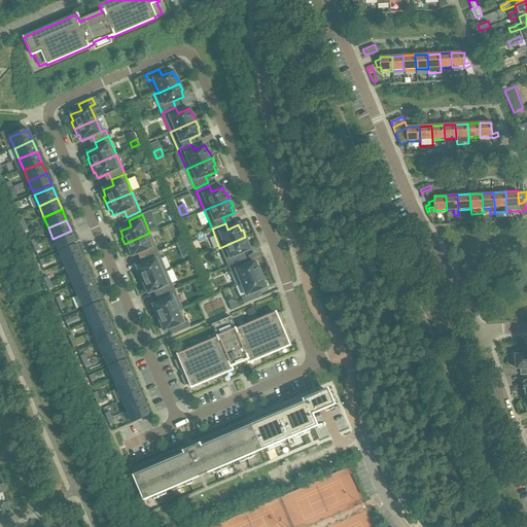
[(194,229),(187,232),(189,237),(196,235),(194,229)]
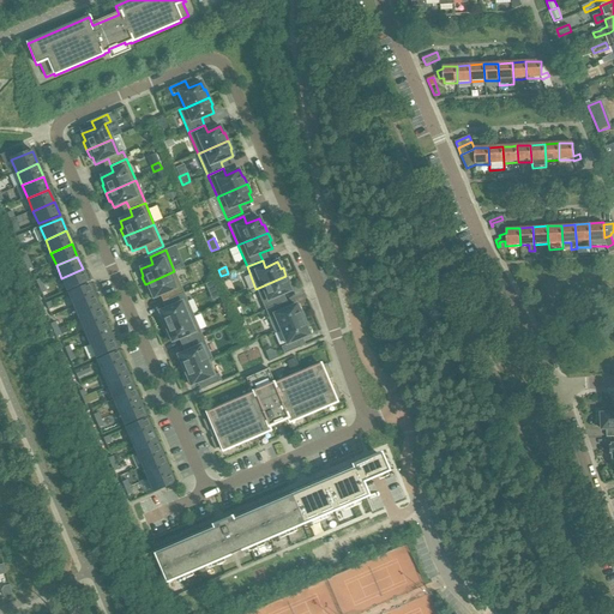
[(83,269),(61,278),(67,290),(88,282),(83,269)]
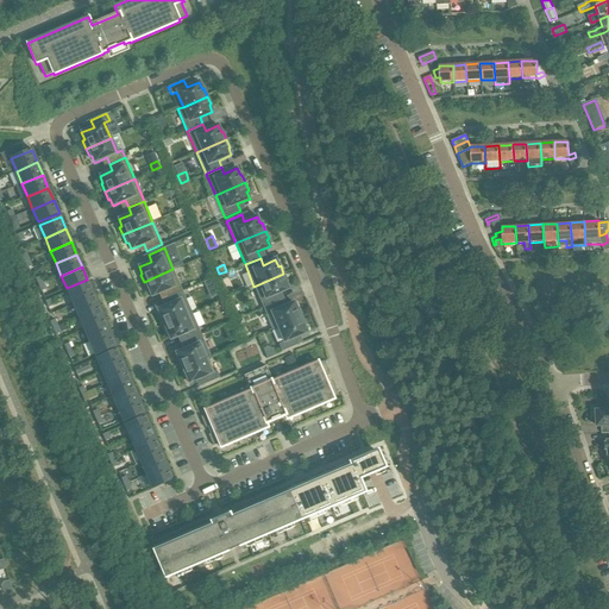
[(173,269),(144,282),(146,290),(149,289),(152,296),(164,292),(167,297),(182,292),(173,269)]
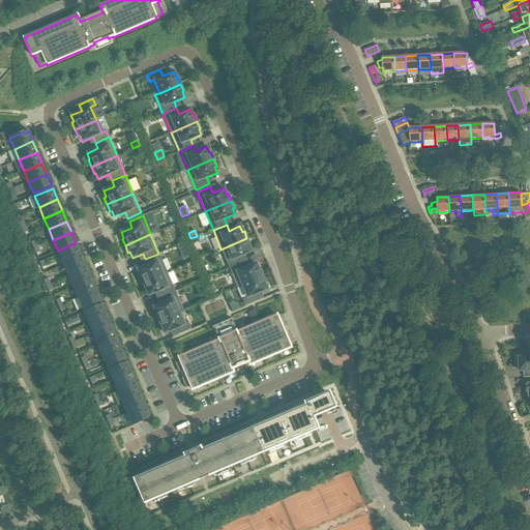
[(246,238),(221,249),(229,268),(242,262),(240,257),(251,252),(248,245),(249,245),(246,238)]
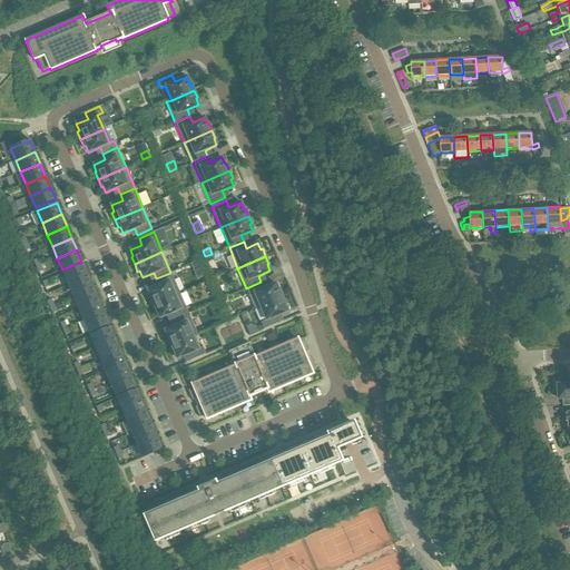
[(202,268),(198,261),(193,263),(196,271),(202,268)]
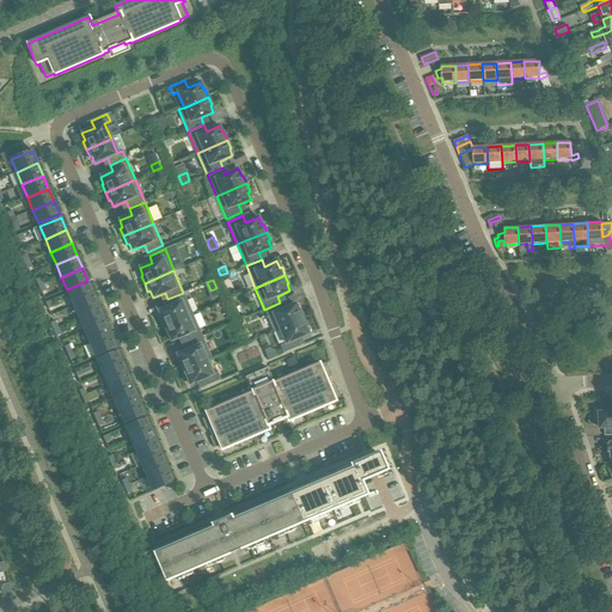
[(90,285),(68,293),(74,306),(95,297),(90,285)]
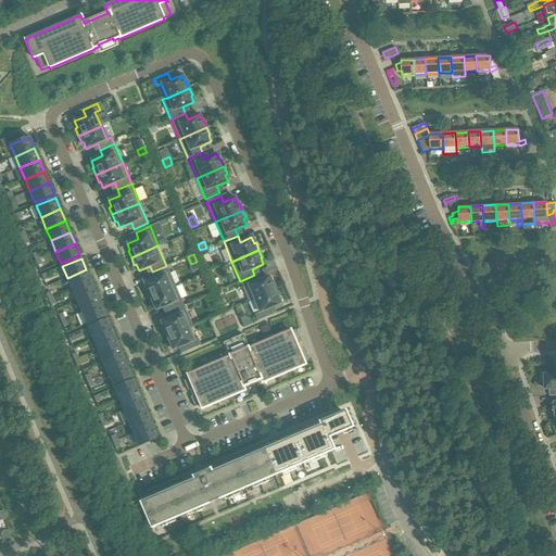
[(144,290),(148,298),(175,286),(166,266),(152,272),(155,278),(143,282),(147,289),(144,290)]
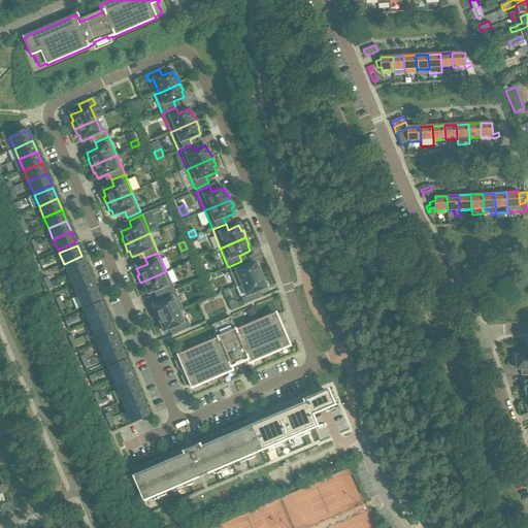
[(81,256),(64,264),(68,275),(87,267),(81,256)]
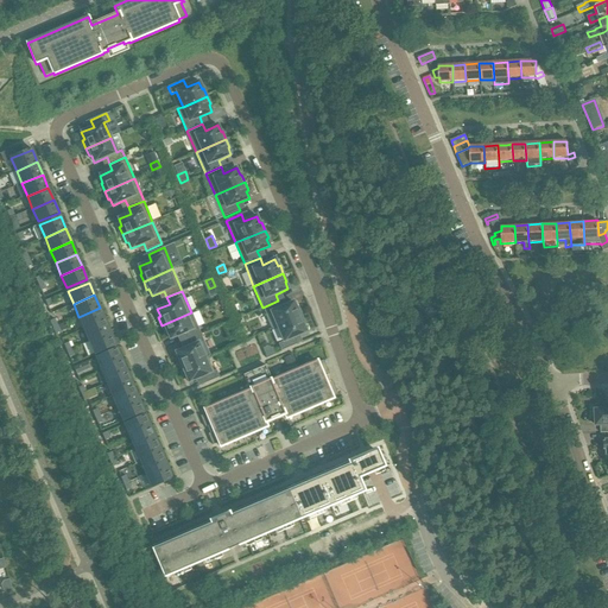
[(278,301),(263,308),(272,329),(277,327),(302,316),(298,309),(296,309),(293,302),(280,308),(278,301)]
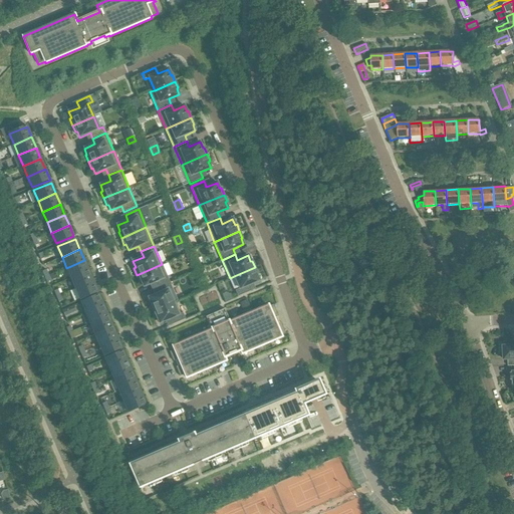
[(66,268),(71,278),(88,271),(84,260),(66,268)]
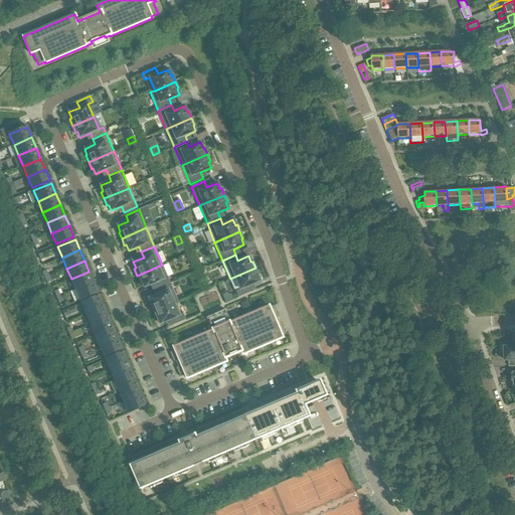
[(162,265),(137,276),(140,282),(141,282),(144,288),(154,283),(157,289),(170,283),(162,265)]
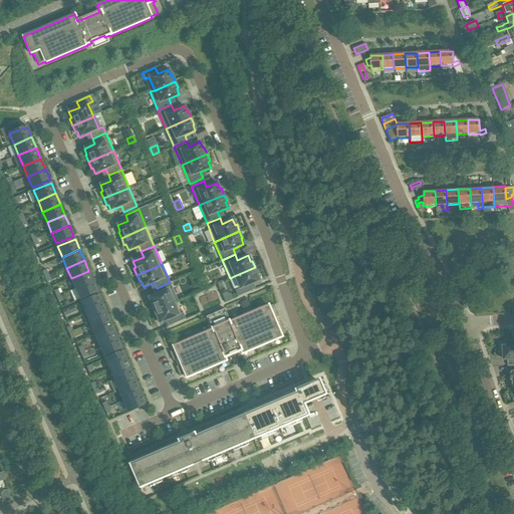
[(258,274),(255,267),(234,276),(240,288),(235,290),(238,296),(251,291),(248,285),(258,281),(256,275),(258,274)]
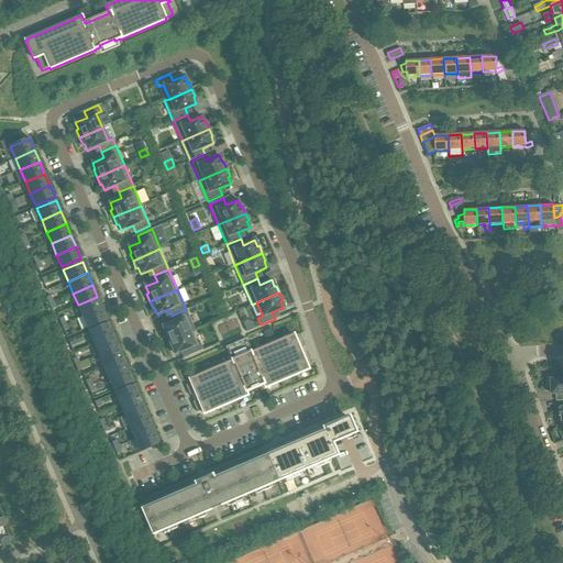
[(97,297),(78,305),(83,317),(102,308),(97,297)]
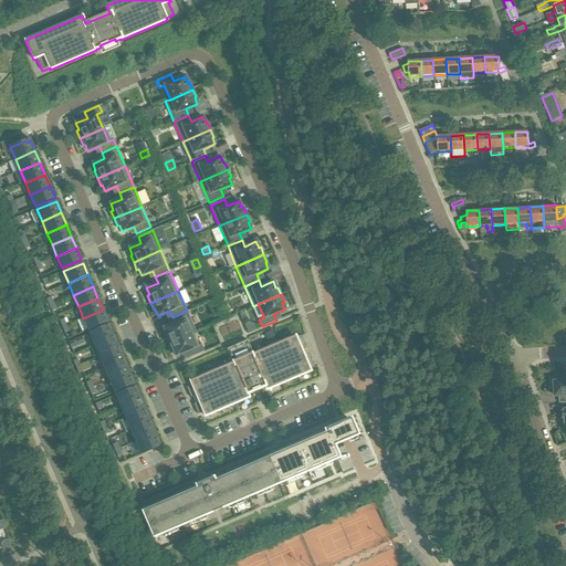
[(103,310),(83,318),(88,329),(107,322),(103,310)]
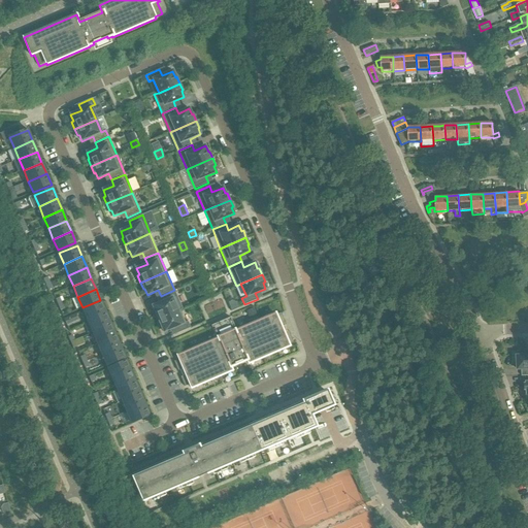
[(174,290),(161,296),(163,301),(153,306),(155,312),(154,312),(157,320),(179,309),(183,308),(174,290)]
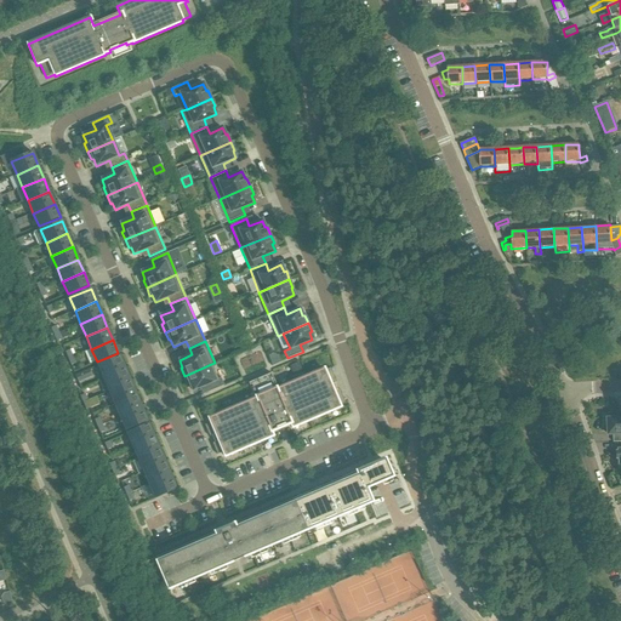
[(98,365),(104,379),(125,369),(120,357),(98,365)]
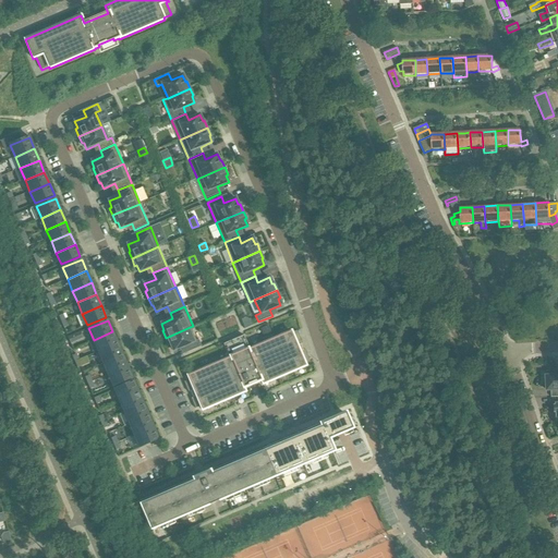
[(264,337),(271,334),(268,326),(261,329),(264,337)]
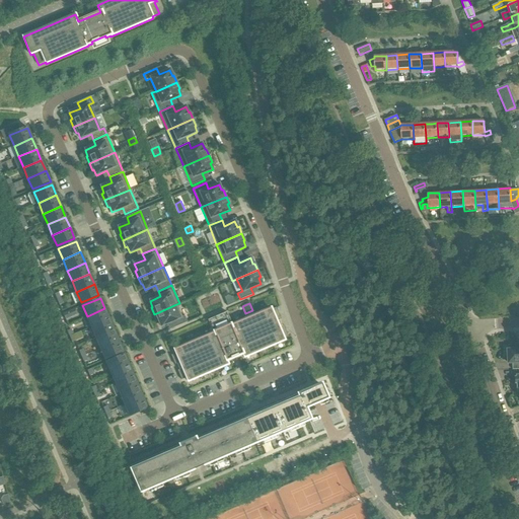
[(176,304),(154,314),(157,321),(158,320),(161,326),(171,321),(174,327),(187,322),(184,316),(182,317),(177,305),(176,304)]
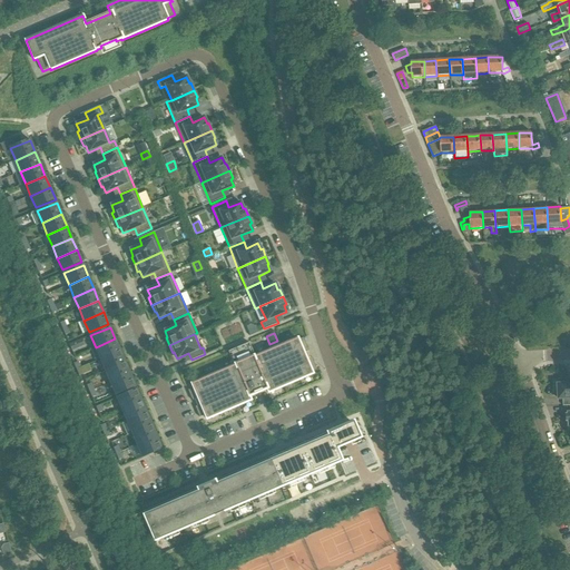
[(254,394),(262,391),(263,390),(267,389),(268,392),(312,374),(312,372),(317,370),(312,357),(310,357),(310,356),(307,352),(308,351),(303,337),(298,340),(297,338),(255,356),(248,343),(228,352),(234,365),(192,384),(194,387),(188,390),(193,401),(194,400),(197,406),(195,406),(199,418),(205,414),(207,419),(251,400),(248,396),(253,394),(253,395),(254,394)]
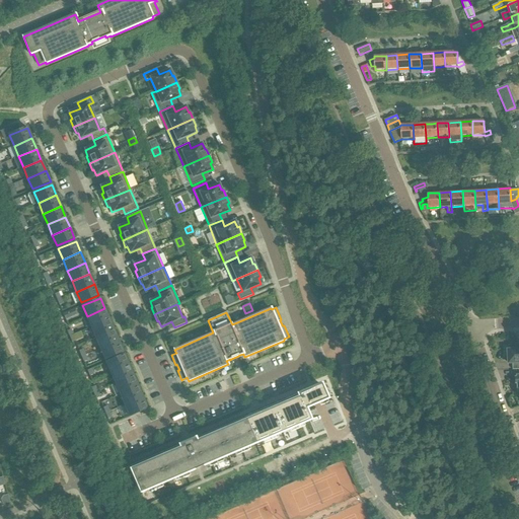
[(104,308),(87,316),(91,327),(109,319),(104,308)]
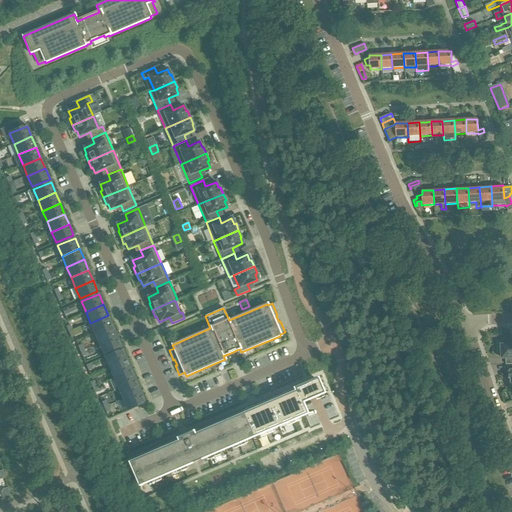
[(90,323),(95,333),(112,326),(108,315),(90,323)]
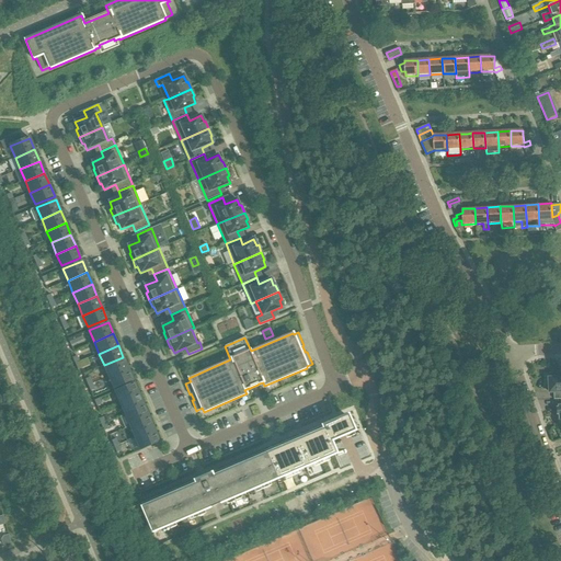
[(104,365),(109,377),(128,368),(123,357),(104,365)]
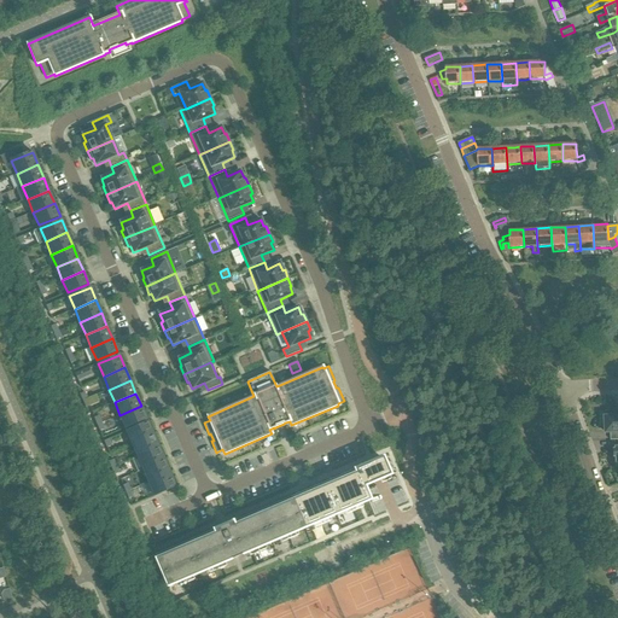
[(141,406),(120,415),(126,429),(146,419),(141,406)]
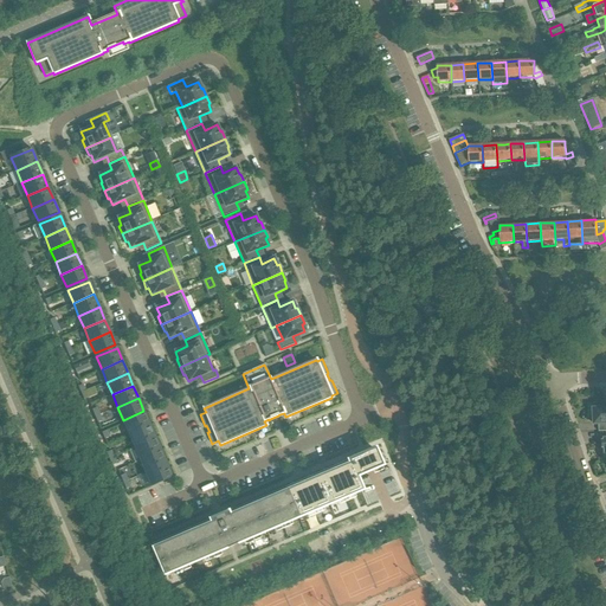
[(605,407),(603,408),(593,408),(594,425),(599,424),(599,432),(605,431),(605,407)]
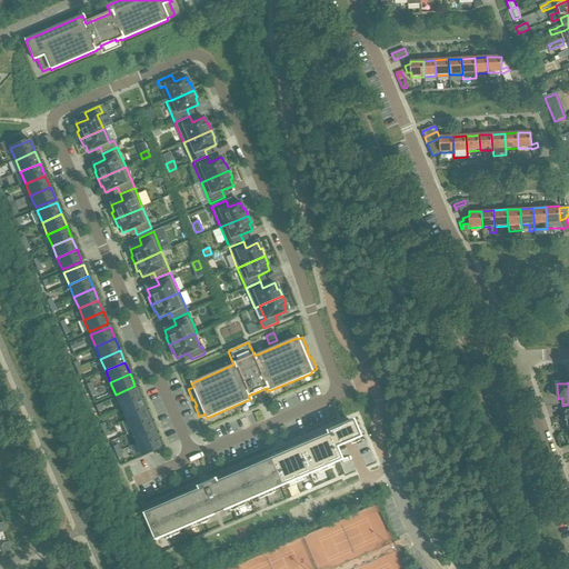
[(137,389),(117,397),(121,409),(141,400),(137,389)]
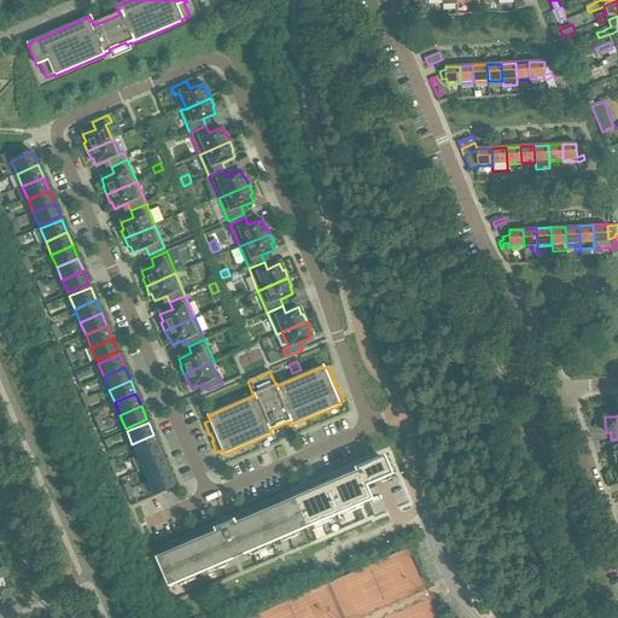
[(153,435),(132,444),(138,458),(159,448),(153,435)]
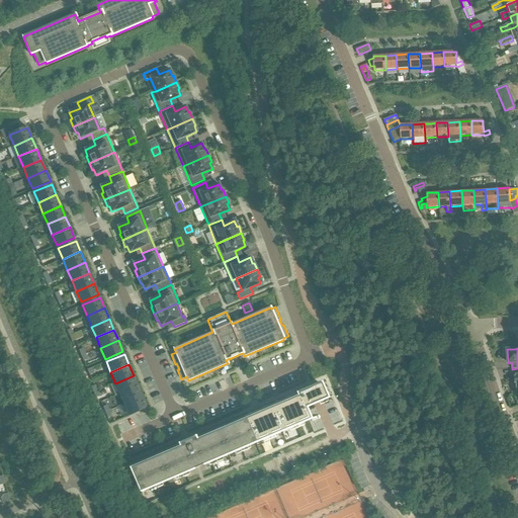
[(115,383),(110,385),(115,396),(120,394),(138,386),(134,375),(115,383)]
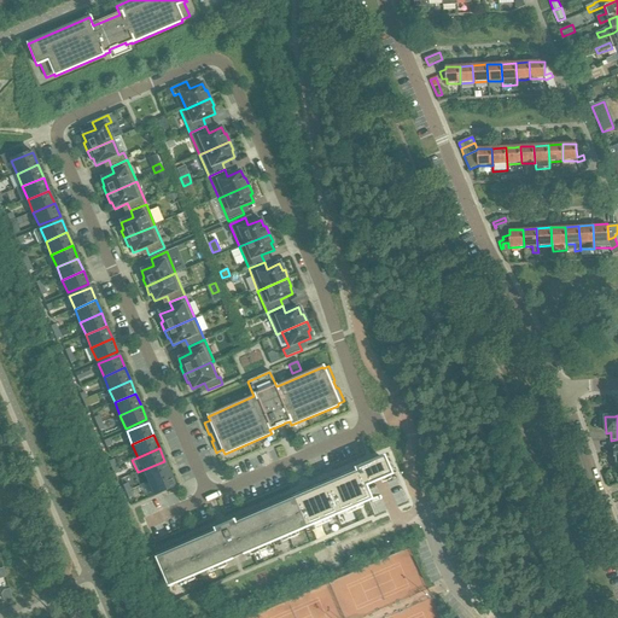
[(205,537),(155,559),(167,587),(231,560),(233,559),(238,557),(242,555),(304,528),(369,501),(363,487),(390,476),(382,458),(354,470),(355,473),(242,523),(233,526),(232,523),(213,530),(215,534),(205,537)]
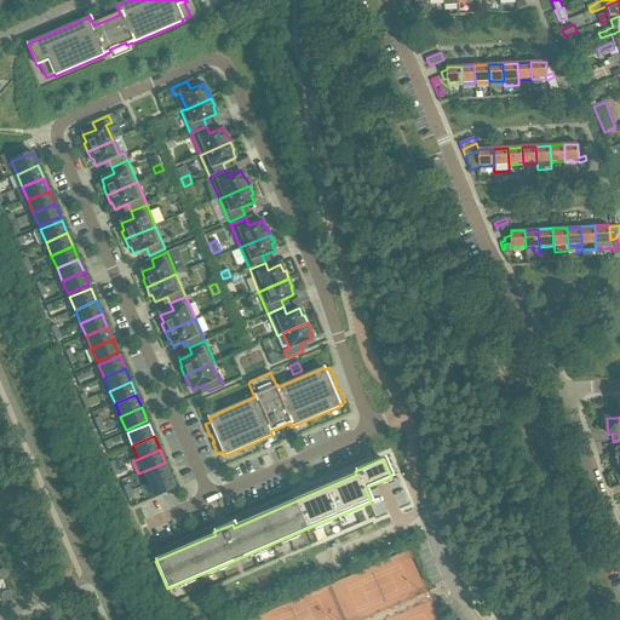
[(165,463),(144,471),(149,484),(171,475),(165,463)]
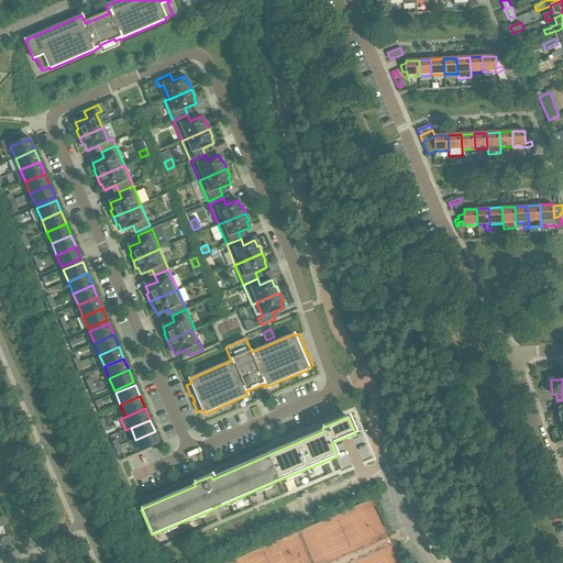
[(155,431),(135,440),(141,452),(159,443),(155,431)]
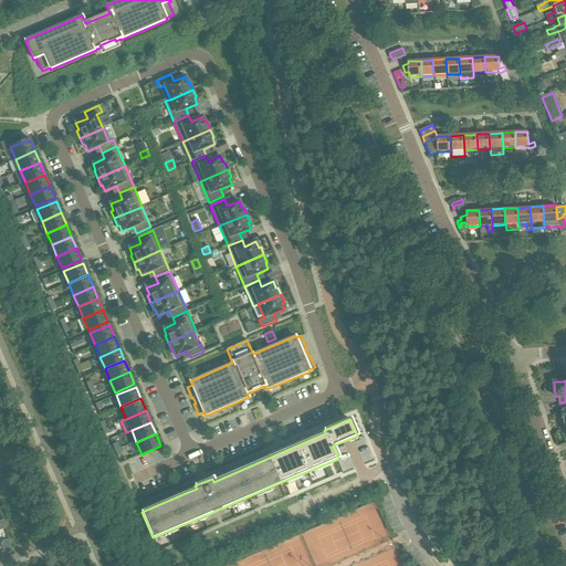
[(409,505),(411,513),(418,510),(416,503),(409,505)]
